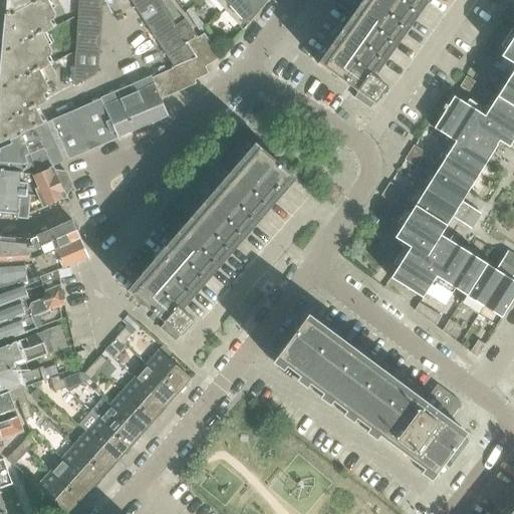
[(10,50),(43,34),(54,28),(50,21),(54,19),(55,14),(47,0),(38,0),(7,18),(5,40),(10,50)]
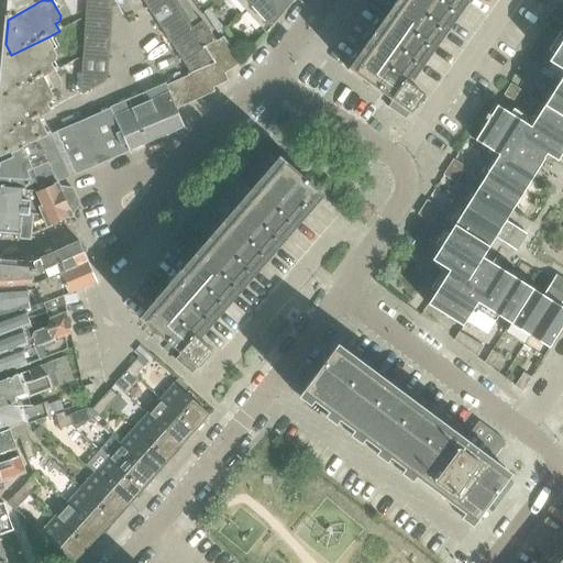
[(9,0),(9,7),(8,20),(42,0),(9,0)]
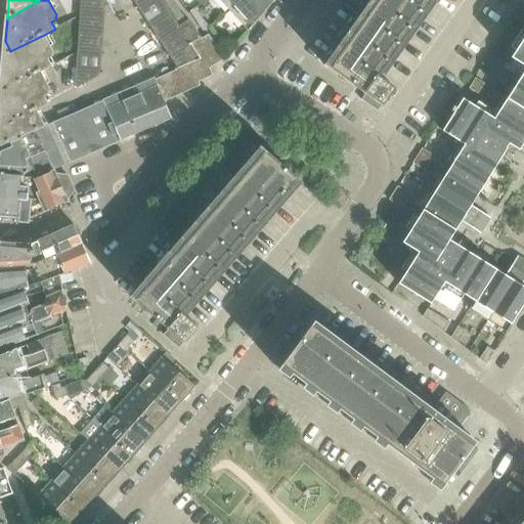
[(106,16),(106,0),(80,0),(80,14),(106,16)]
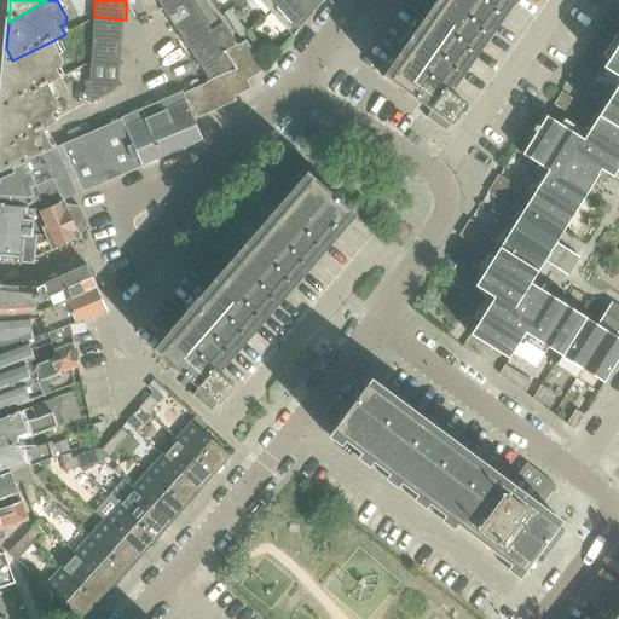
[(154,0),(163,13),(183,0),(154,0)]
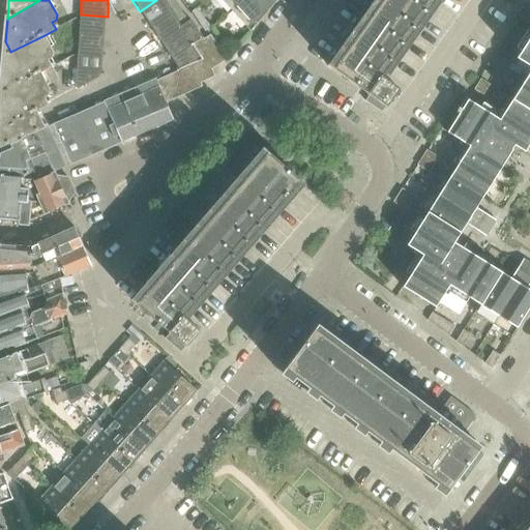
[(150,28),(173,12),(169,6),(165,0),(156,0),(140,11),(150,28)]
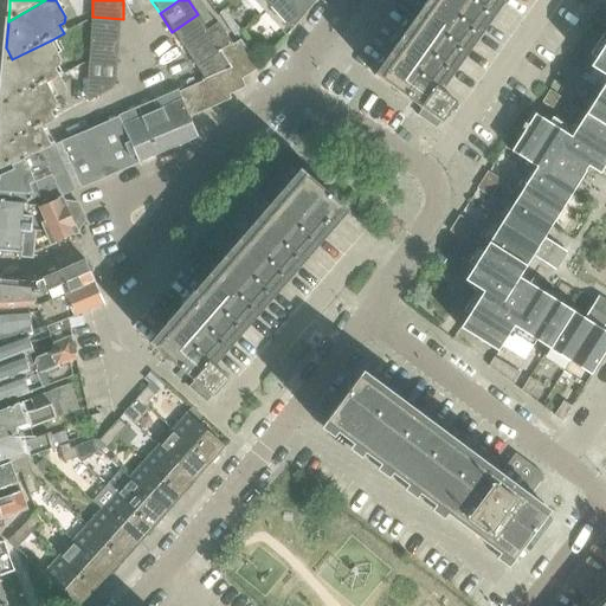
[(255,0),(265,11),(276,0),(255,0)]
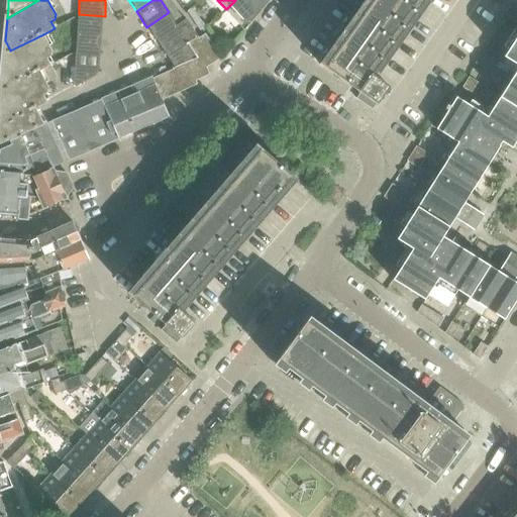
[(235,0),(226,9),(245,30),(270,0),(235,0)]
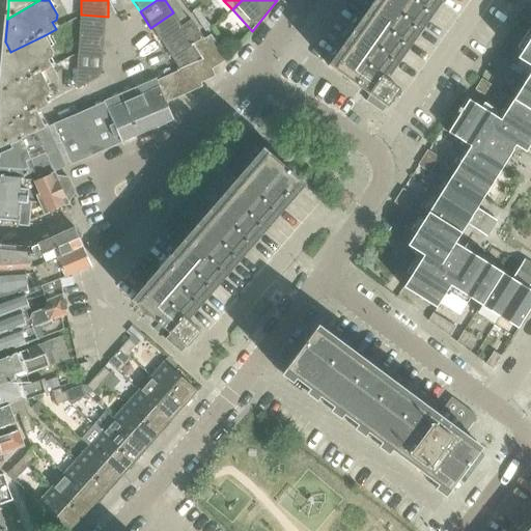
[(443,0),(375,0),(352,34),(329,65),(328,66),(370,95),(366,102),(367,102),(383,112),(386,107),(387,108),(400,90),(389,83),(386,81),(443,0)]
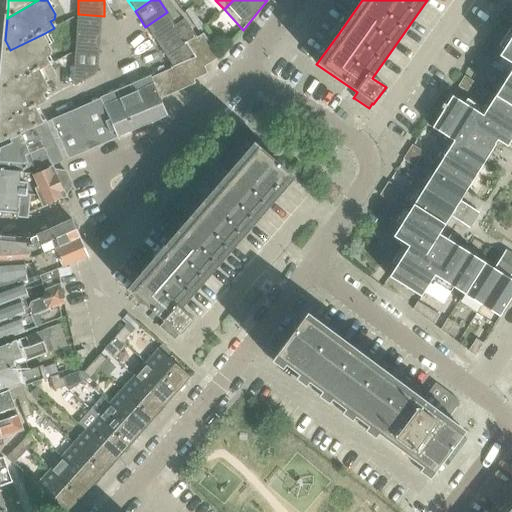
[(170,1),(163,6),(167,12),(169,15),(176,11),(174,8),(170,1)]
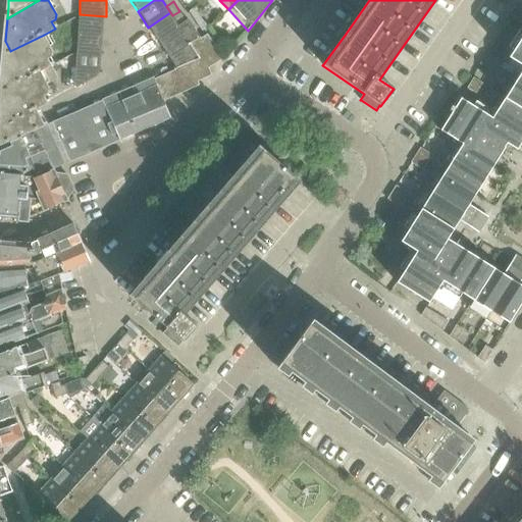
[(179,11),(172,15),(179,25),(186,20),(179,11)]
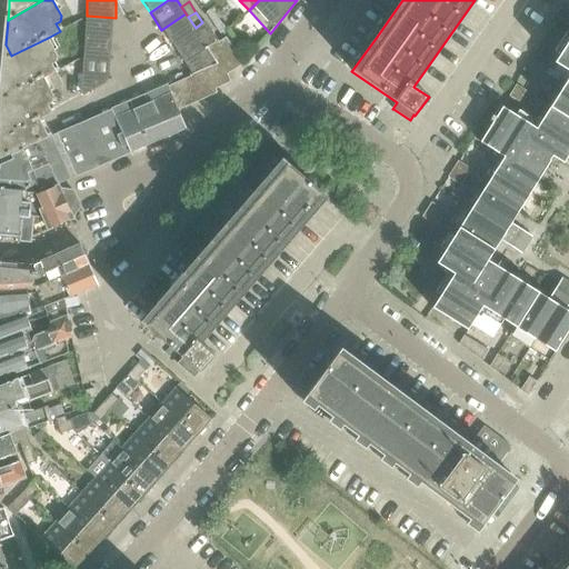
[(161,30),(170,43),(196,28),(188,17),(186,13),(161,30)]
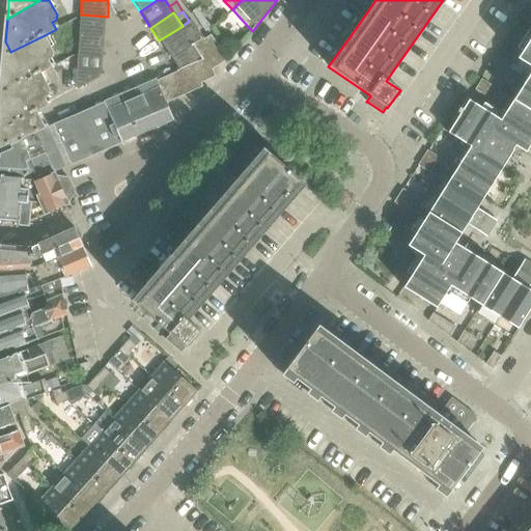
[(107,36),(108,17),(81,15),(80,34),(107,36)]
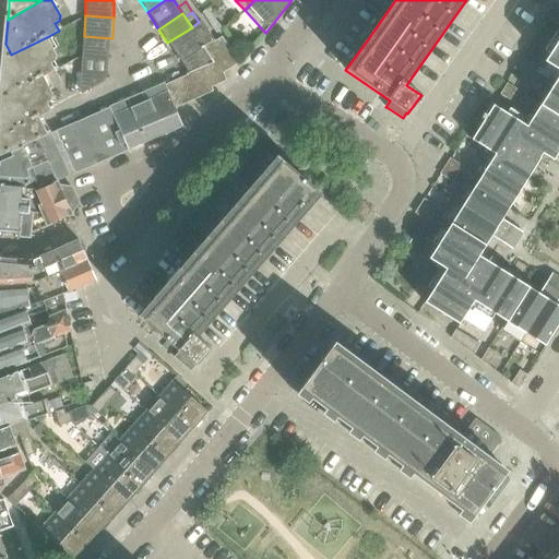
[(202,68),(216,61),(207,46),(215,40),(202,21),(199,22),(192,27),(167,43),(186,71),(187,75),(189,74),(200,69),(202,68)]
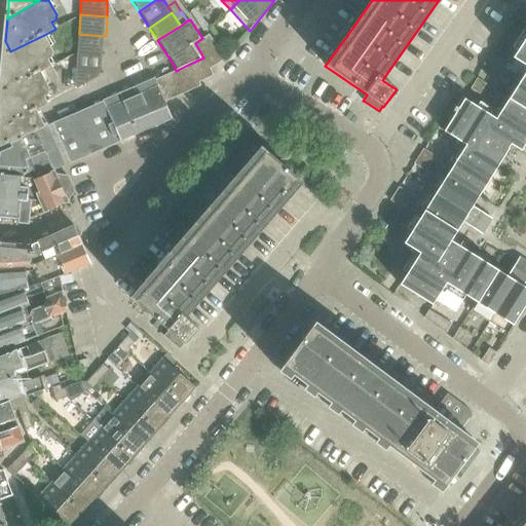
[(104,54),(106,36),(79,34),(77,52),(104,54)]
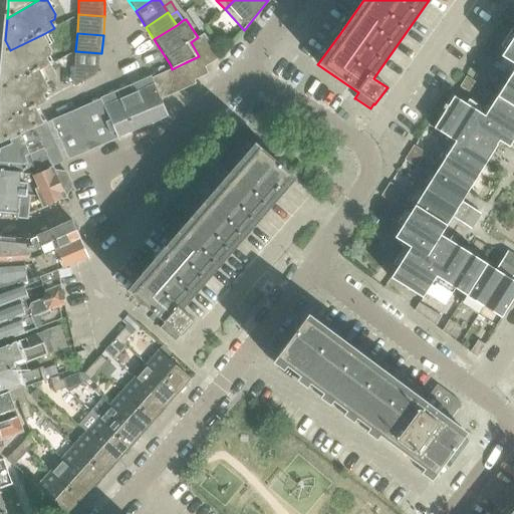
[(199,56),(206,67),(220,58),(220,57),(205,33),(198,37),(191,42),(199,56)]
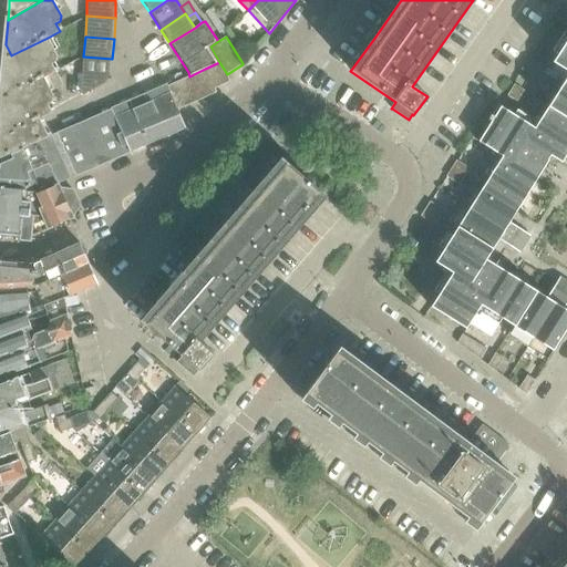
[(48,38),(11,55),(7,58),(3,58),(1,84),(8,96),(55,71),(80,58),(78,52),(68,58),(64,51),(58,55),(48,38)]
